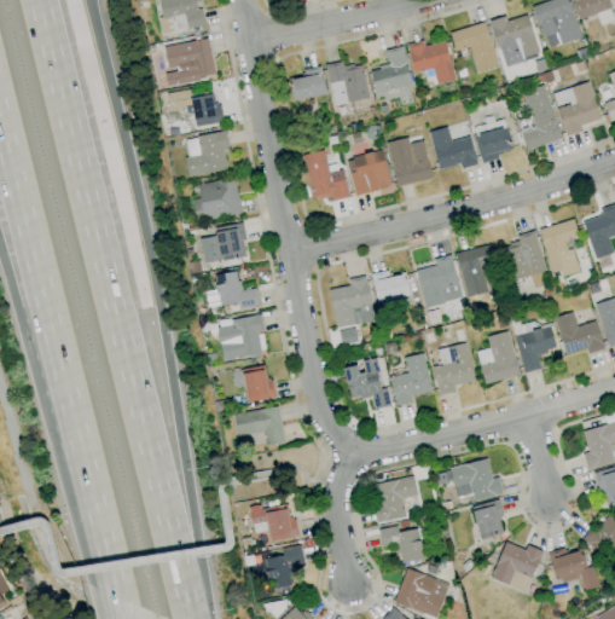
[(207,25),(203,9),(197,9),(195,0),(160,0),(163,18),(185,15),(187,29),(207,25)]
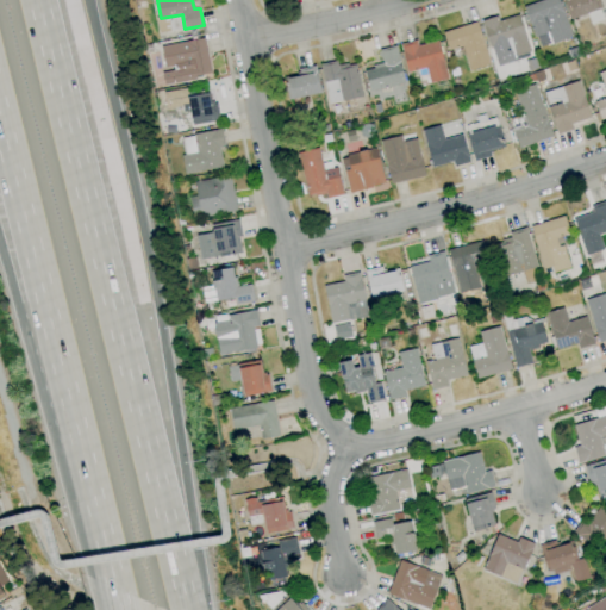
[(539,48),(574,37),(562,0),(542,0),(526,5),(539,48)]
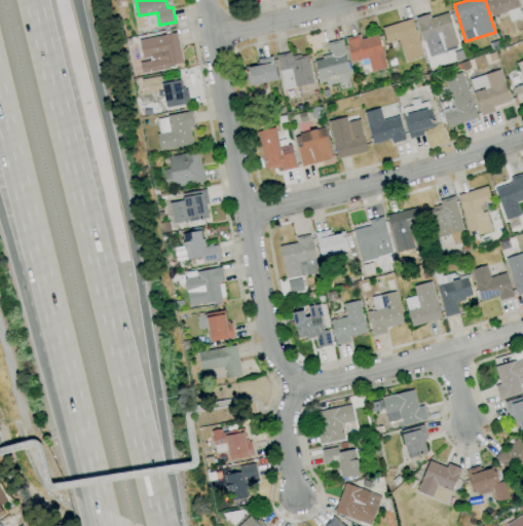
[(418,17),(430,58),(460,48),(450,12),(432,17),(431,14),(418,17)]
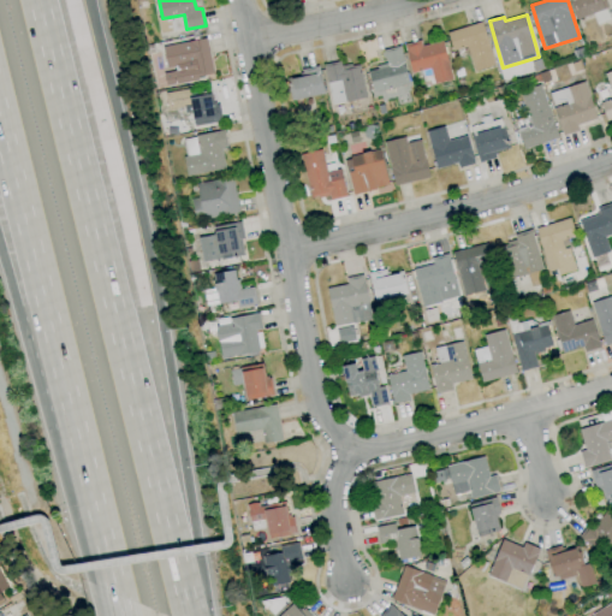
[(449,33),(455,52),(469,47),(476,72),(497,65),(485,22),(449,33)]
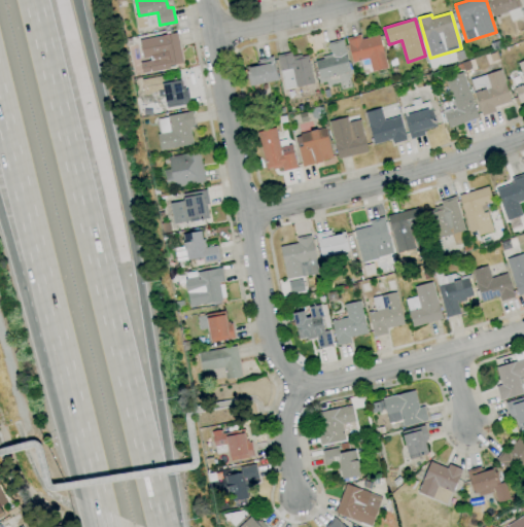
[(184,66),(178,33),(140,39),(144,61),(141,61),(143,73),(184,66)]
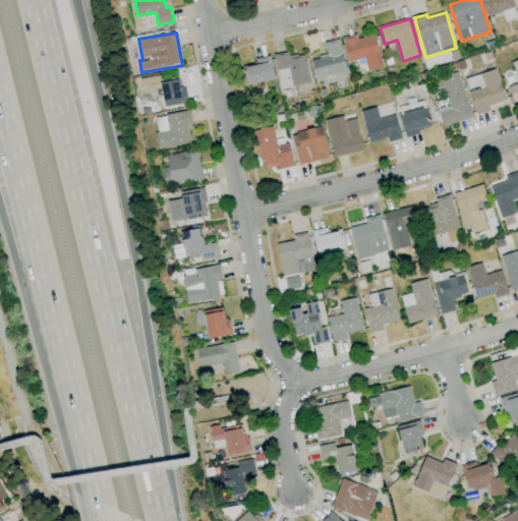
[(365,58),(369,70),(385,67),(376,35),(359,39),(358,34),(344,38),(350,62),(365,58)]
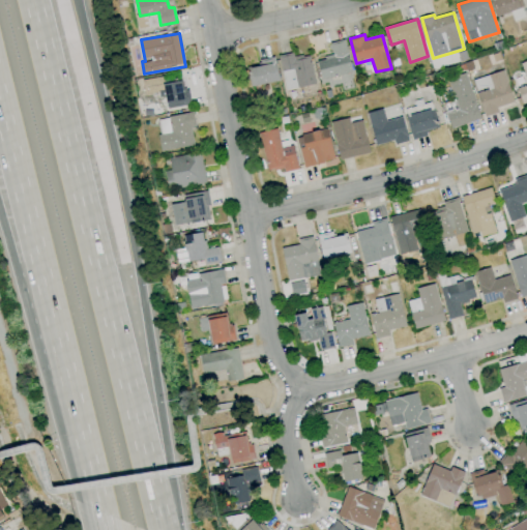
[(331,42),(334,56),(319,59),(323,79),(353,72),(346,39),(331,42)]
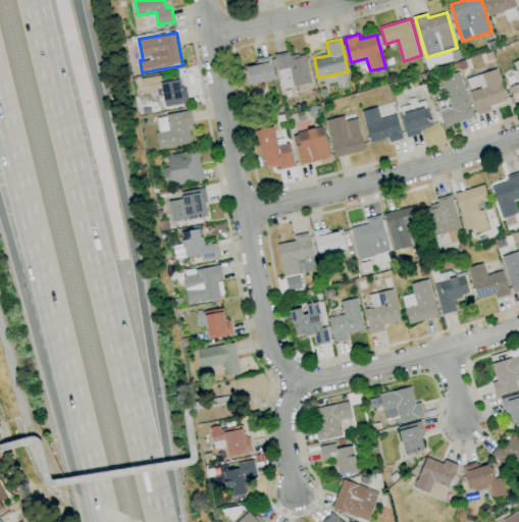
[(282,89),(312,83),(307,54),(292,56),(291,52),(276,54),(282,89)]
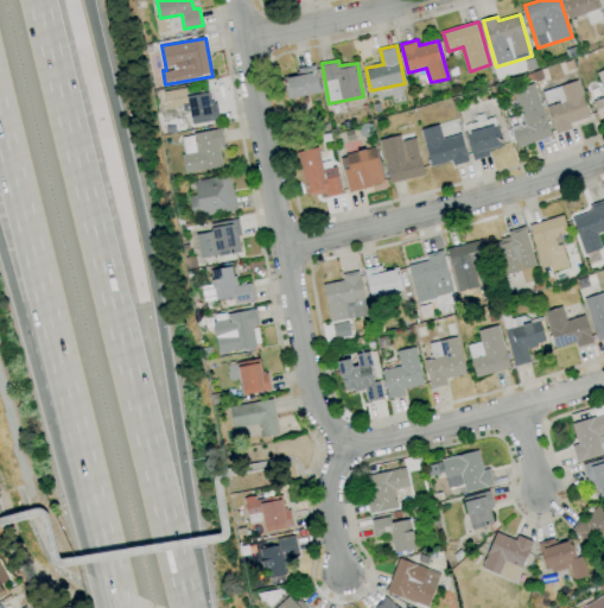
[(290,100),(322,93),(316,65),(299,68),(300,75),(285,77),(290,100)]
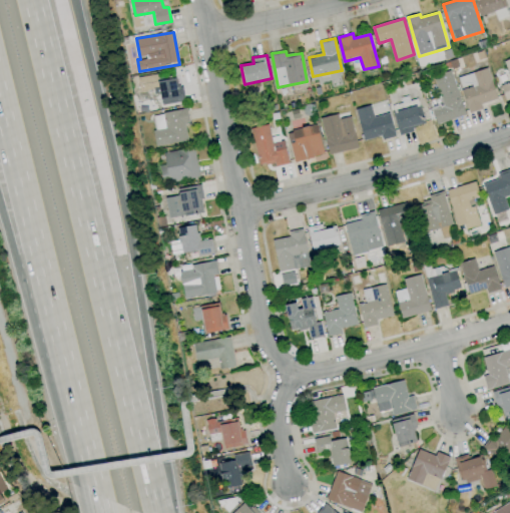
[(509,59),(505,61),(509,72),(509,81),(501,85),(506,100),(509,98),(509,59)]
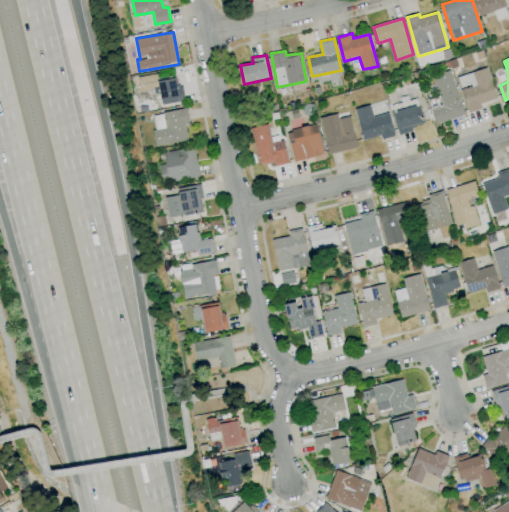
[(498,98),(481,103),(482,108),(470,112),(458,76),(488,67),(498,98)]
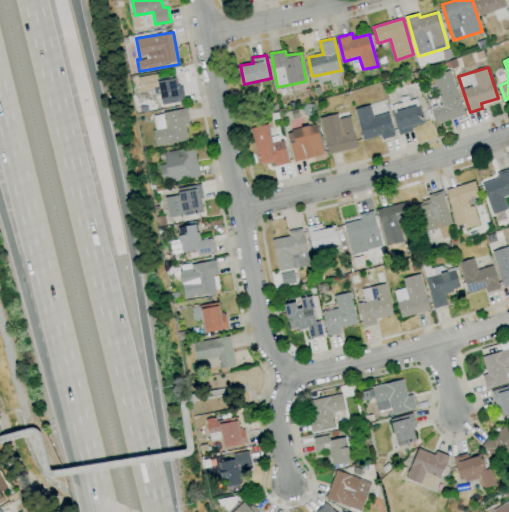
[(466,115),(438,123),(433,108),(442,105),(433,75),(451,69),(466,115)]
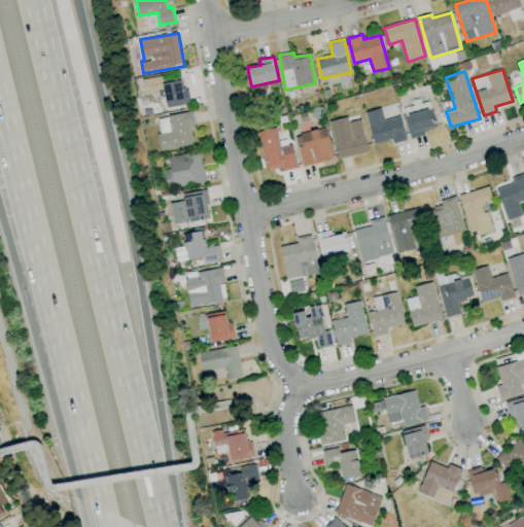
[(167,107),(190,105),(188,89),(184,89),(183,81),(164,82),(167,107)]
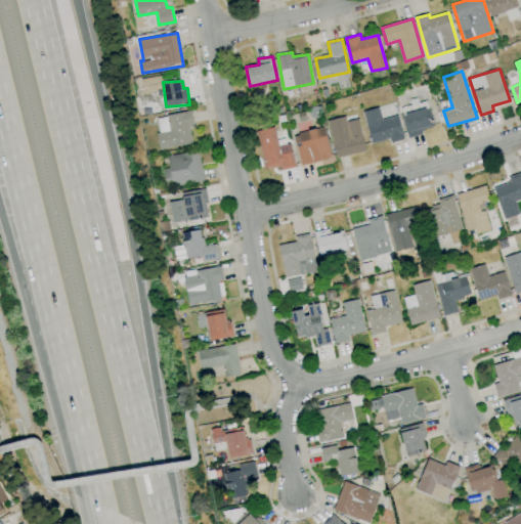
[(138,96),(140,115),(160,113),(158,94),(138,96)]
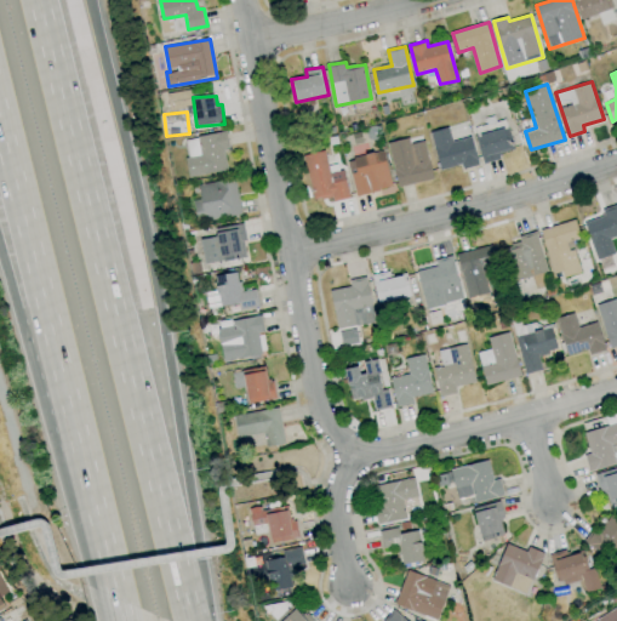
[(502,159),(485,164),(483,154),(486,154),(480,134),(509,125),(516,149),(501,154),(502,159)]
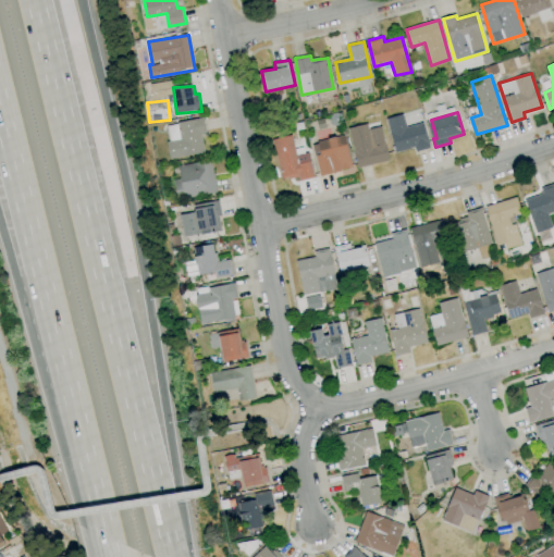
[(431,148),(416,152),(415,146),(396,151),(386,119),(404,113),(407,127),(423,123),(431,148)]
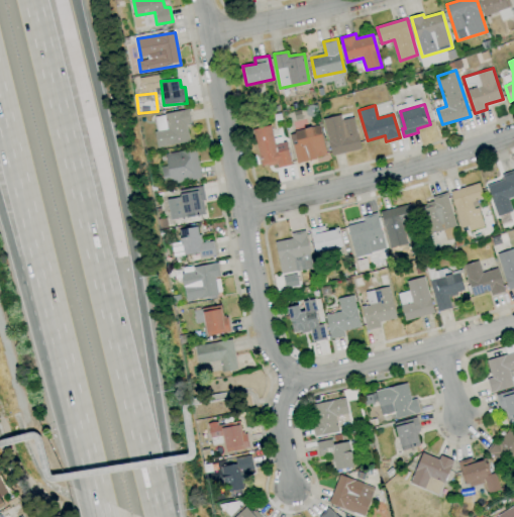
[(191,142),(188,124),(192,124),(190,110),(155,115),(159,147),(191,142)]
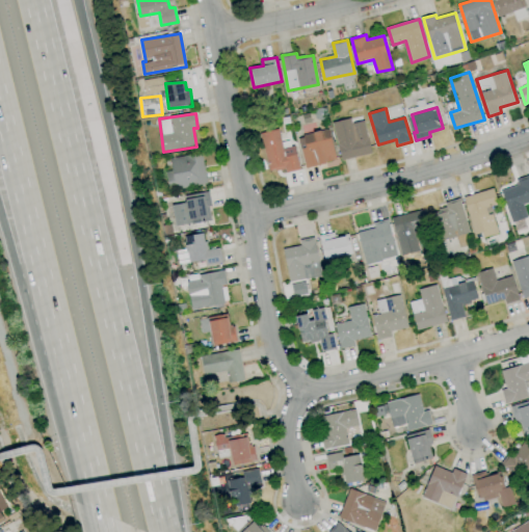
[(372,152),(343,159),(334,123),(352,117),(353,124),(365,121),(372,152)]
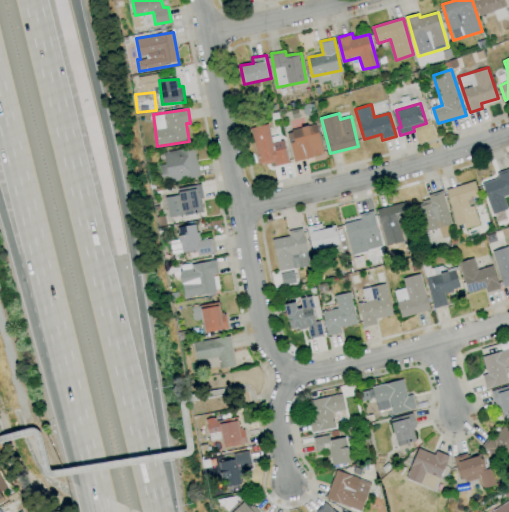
[(291,163),(276,166),(275,162),(267,164),(266,162),(260,164),(251,127),(269,123),(273,142),(286,139),(291,163)]
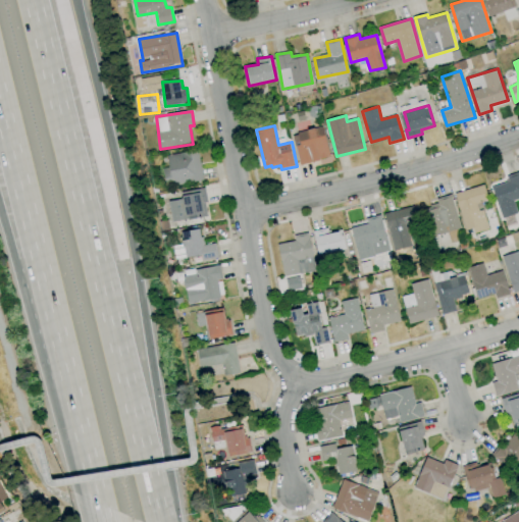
[(330,155),(328,156),(329,156),(301,163),(294,136),(300,135),(300,133),(323,126),(330,155)]
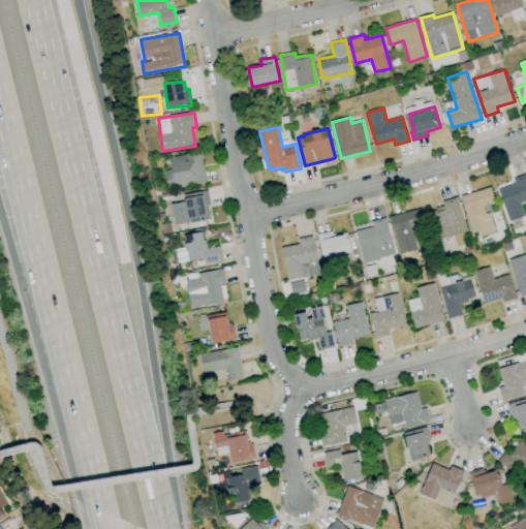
[(169,189),(208,183),(202,152),(171,158),(173,169),(165,170),(169,189)]
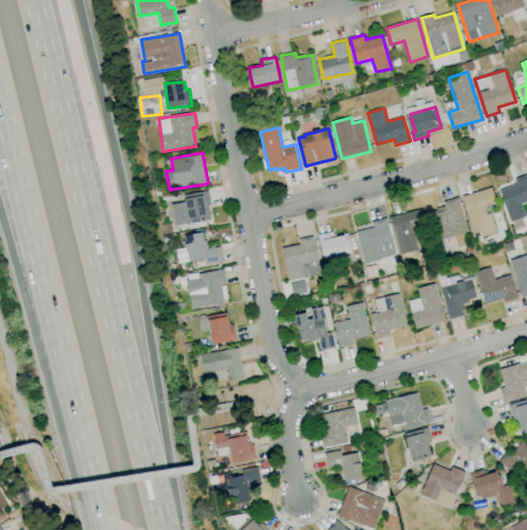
[(500,189),(509,222),(526,217),(526,213),(523,203),(526,202),(526,175),(516,179),(517,184),(500,189)]
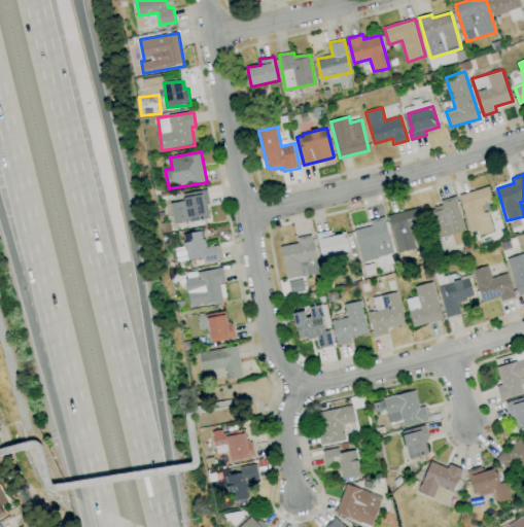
[(470,236),(493,231),(487,205),(494,203),(490,187),(461,195),(470,236)]
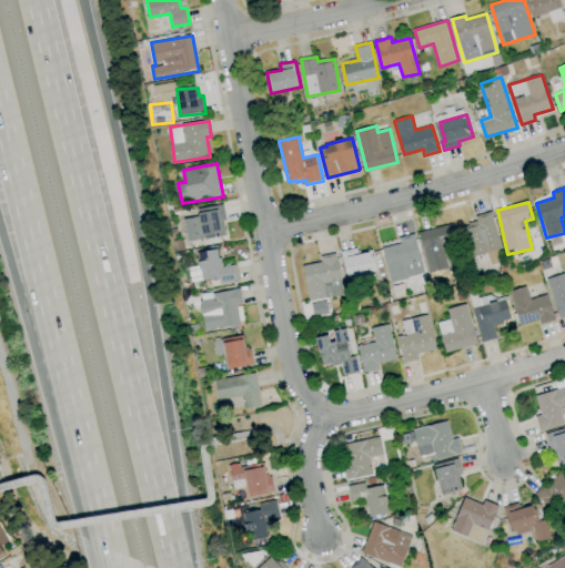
[(198,209),(199,216),(185,219),(189,241),(228,235),(223,205),(198,209)]
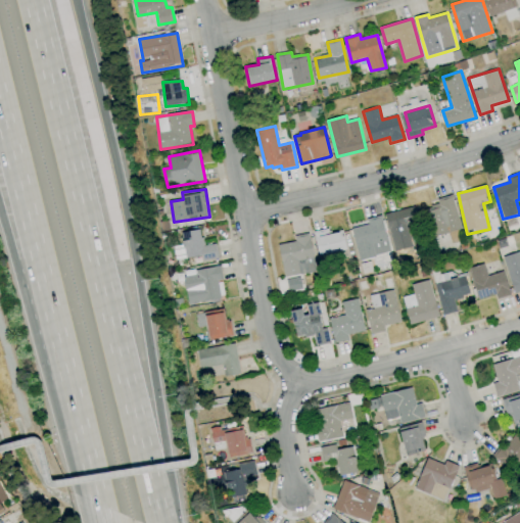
[(425,209),(433,237),(463,229),(453,195),(437,199),(439,205),(425,209)]
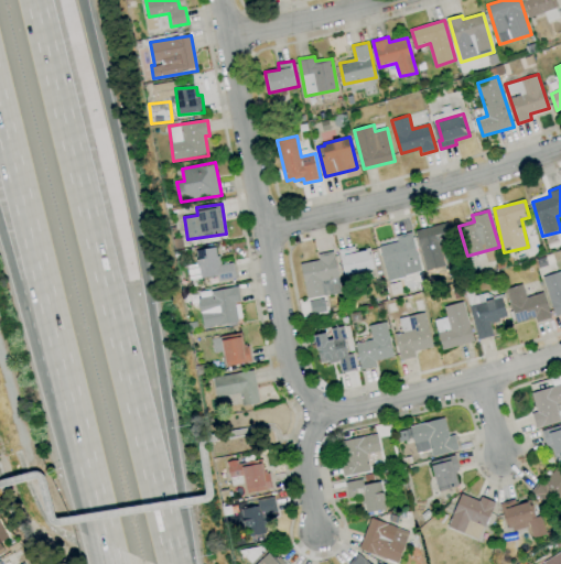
[(427,271),(448,267),(443,249),(450,247),(444,224),(417,230),(427,271)]
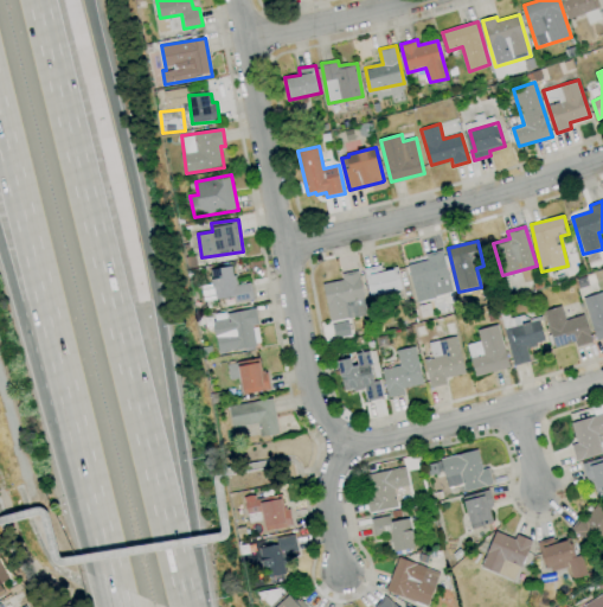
[(454,293),(444,250),(427,254),(428,261),(409,264),(417,301),(454,293)]
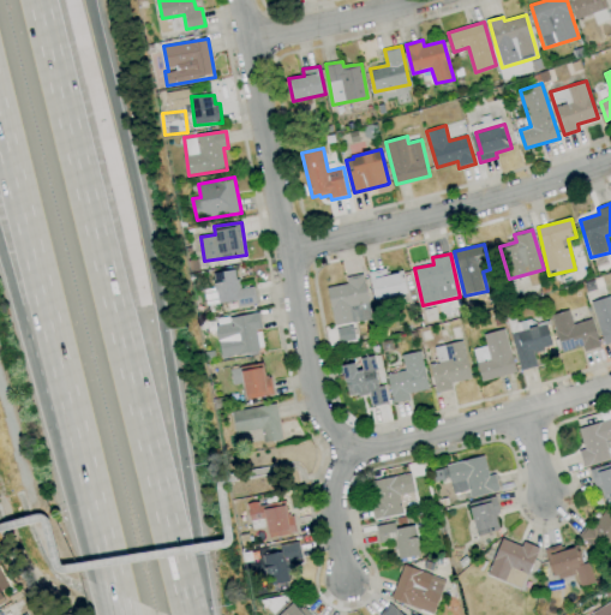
[(388,275),(387,269),(370,273),(376,302),(408,294),(403,272),(388,275)]
